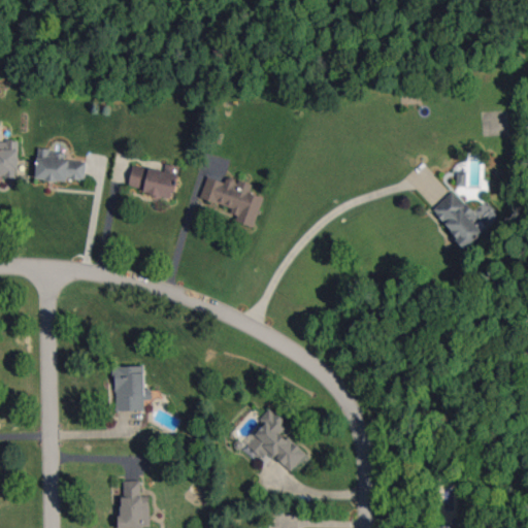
[(0,141),(0,176),(19,176),(18,142),(0,141)]
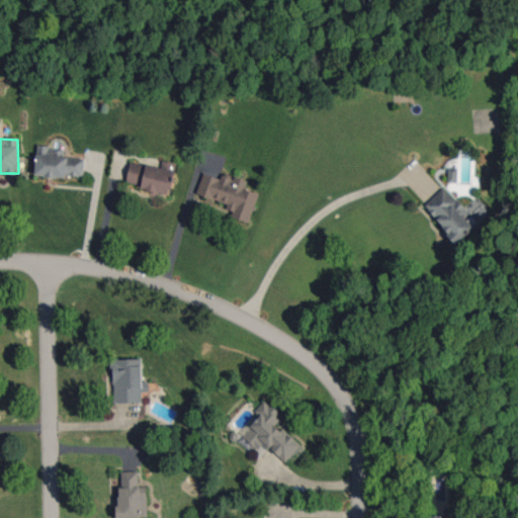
[(63,157),(64,148),(36,147),(35,175),(84,177),(84,158),(63,157)]
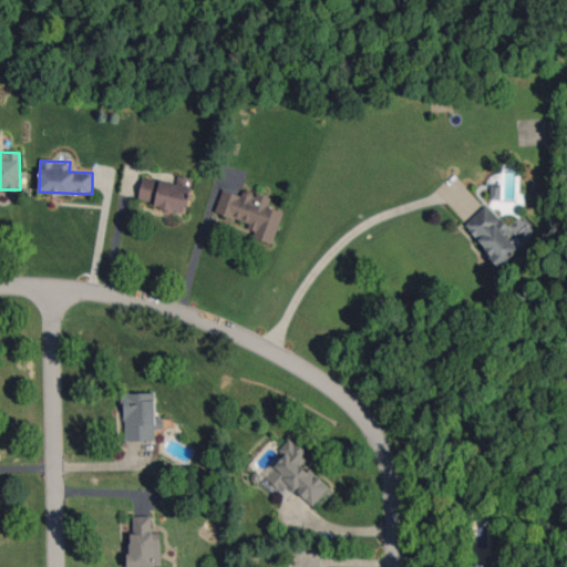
[(143,176),(137,203),(185,212),(192,178),(178,176),(176,184),(143,176)]
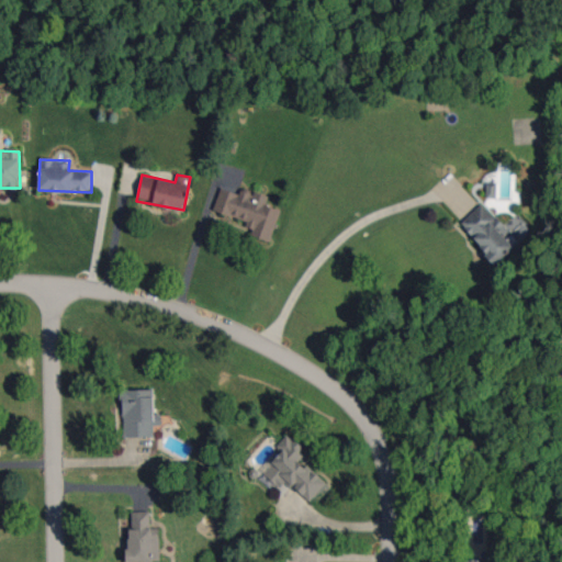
[(270,242),(280,210),(266,204),(269,197),(243,188),(240,194),(221,188),(213,211),(254,225),(250,235),(270,242)]
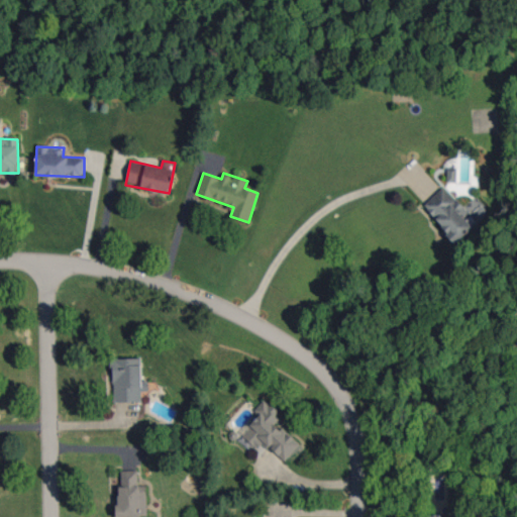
[(423,206),(456,242),(473,227),(460,213),(464,209),(443,187),(423,206)]
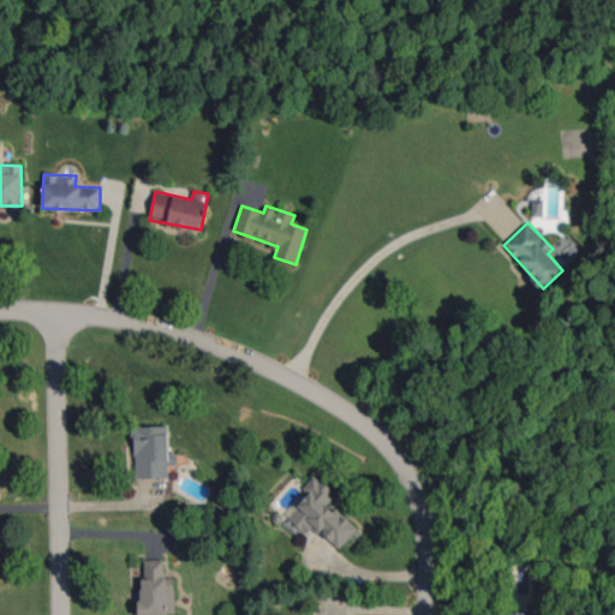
[(135,478),(168,477),(168,465),(178,465),(177,453),(169,453),(168,425),(133,427),(135,478)]
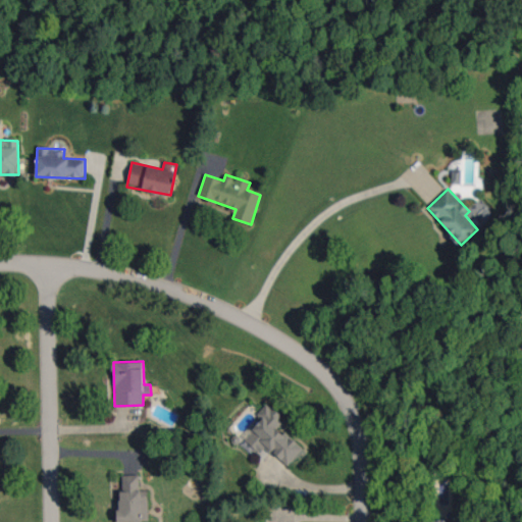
[(303,449),(276,425),(283,418),(267,403),(257,414),(263,419),(245,439),(260,454),(266,447),(288,466),(303,449)]
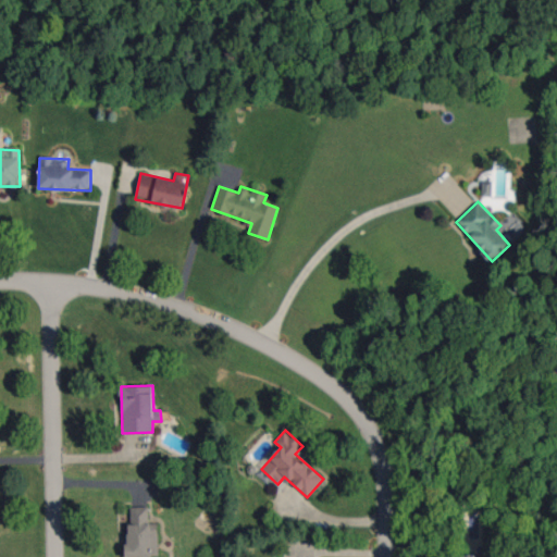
[(127,507),(128,556),(158,556),(158,523),(149,523),(149,506),(127,507)]
